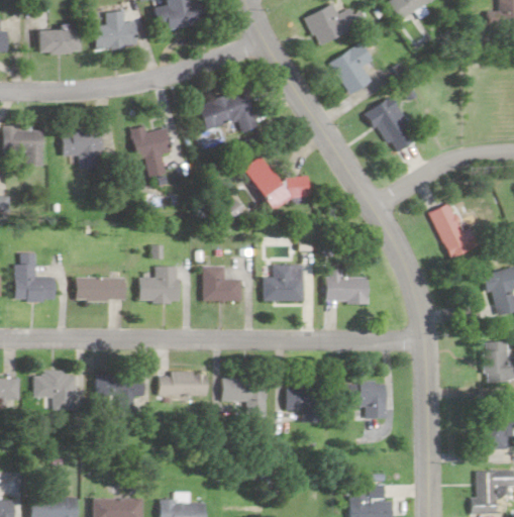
[(165,0),(167,6),(153,9),(160,32),(207,20),(201,0),(165,0)]
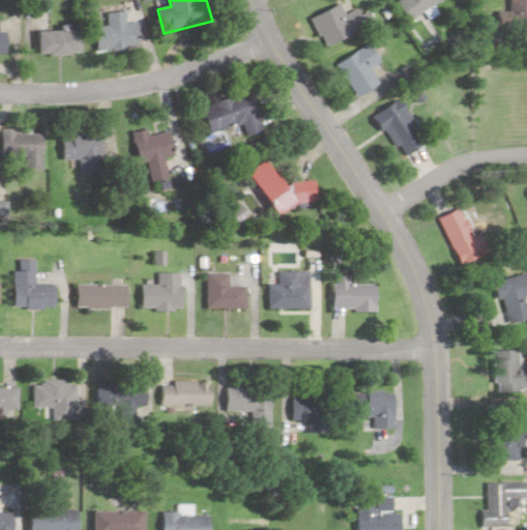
[(444,0),(409,23),(402,10),(405,9),(400,1),(401,0),(444,0)]
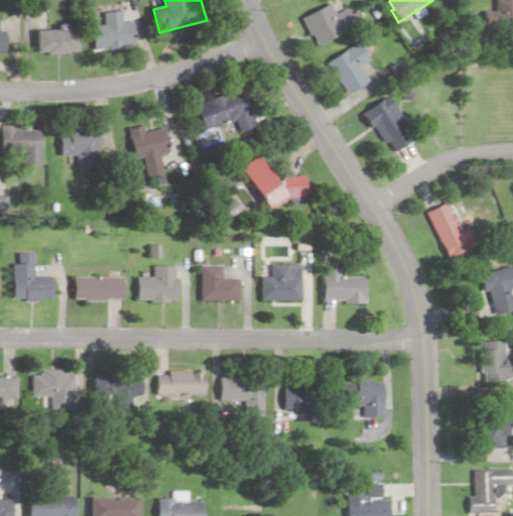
[(512,0),(494,0),(494,21),(512,21),(512,0)]
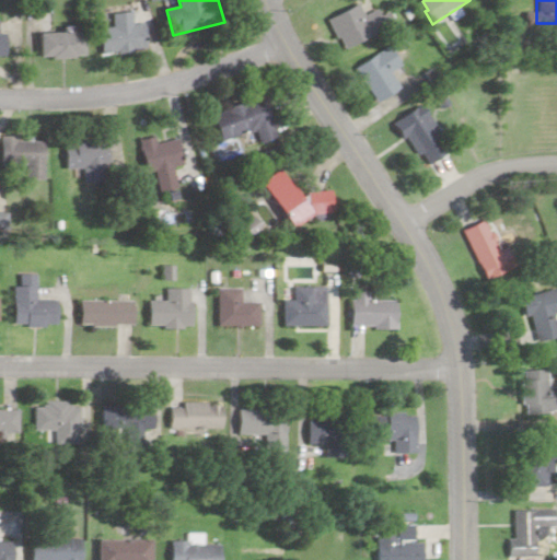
[(361,3),(331,20),(341,39),(344,39),(349,48),(390,26),(380,9),(368,15),(361,3)]
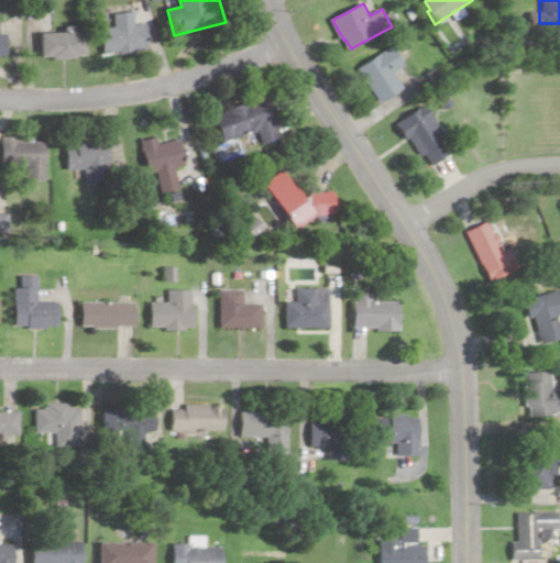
[(114,14),(134,12),(135,24),(146,23),(150,48),(105,54),(101,29),(116,28),(114,14)]
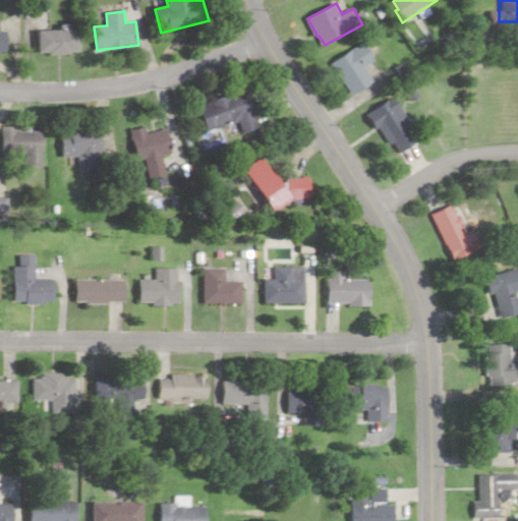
[(40,32),(80,30),(80,52),(72,52),(72,54),(51,55),(51,52),(41,52),(40,32)]
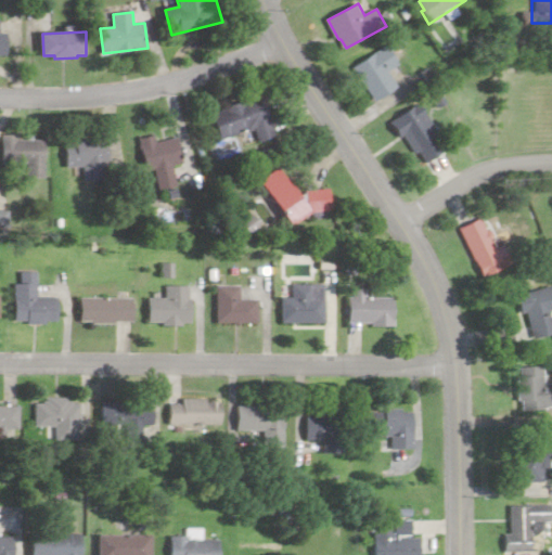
[(388,44),(402,64),(390,73),(399,86),(379,101),(356,68),(388,44)]
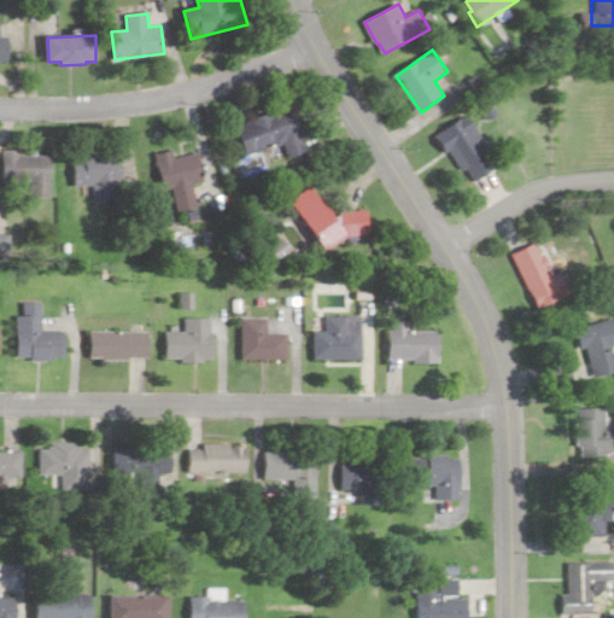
[(294,104),(250,118),(251,122),(240,126),(249,153),(287,141),(292,156),(309,151),(294,104)]
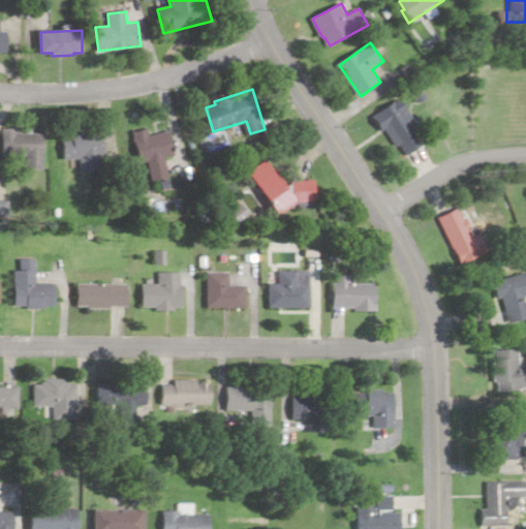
[(400,97),(421,126),(415,130),(426,145),(408,157),(387,127),(382,129),(373,117),(400,97)]
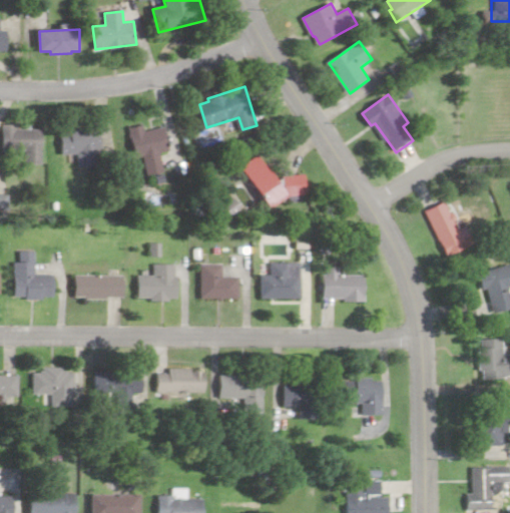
[(3,125),(19,124),(19,128),(43,128),(43,164),(27,165),(27,150),(4,150),(3,125)]
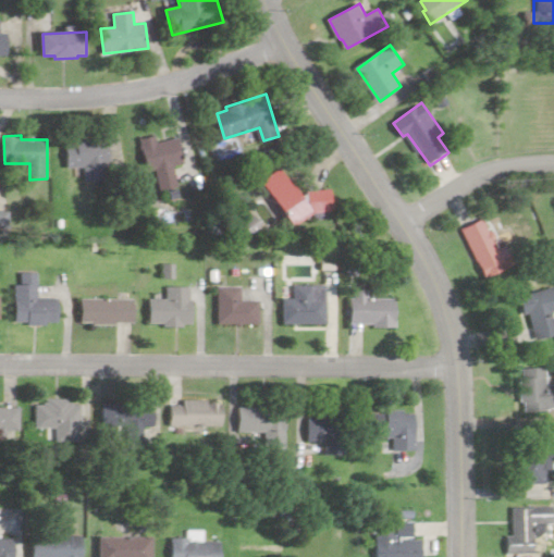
[(139,139),(157,135),(159,143),(179,138),(185,164),(174,166),(179,186),(159,190),(154,169),(147,170),(139,139)]
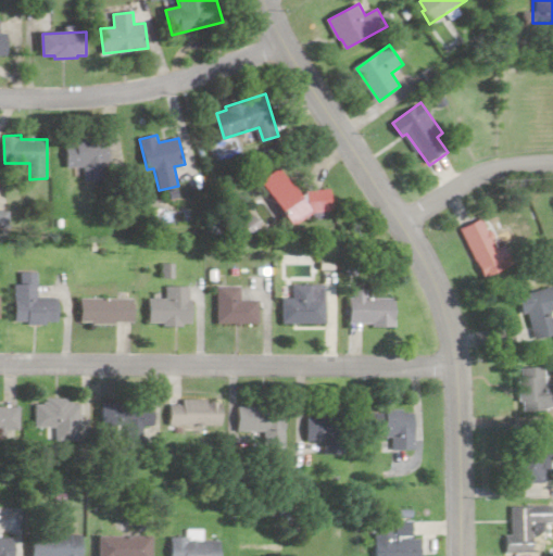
[(66,142),(77,142),(77,137),(101,136),(101,141),(110,141),(111,174),(109,174),(109,179),(87,180),(86,167),(67,168),(66,142)]
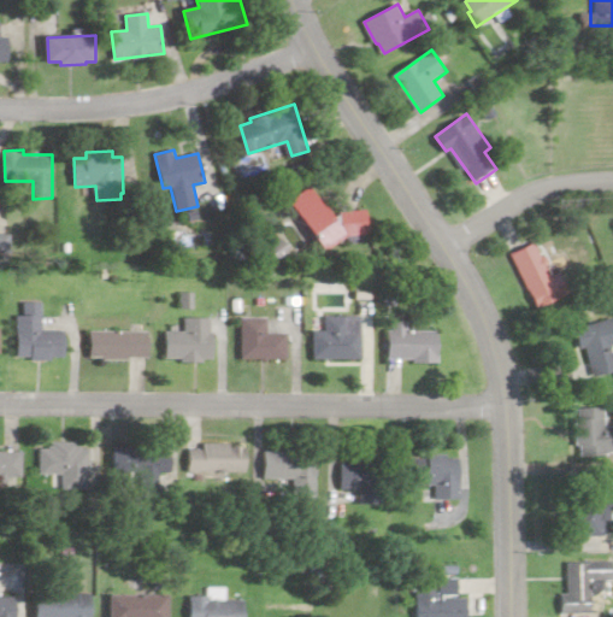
[(289,200),(311,186),(342,233),(348,228),(346,213),(366,211),(370,233),(347,236),(324,252),(289,200)]
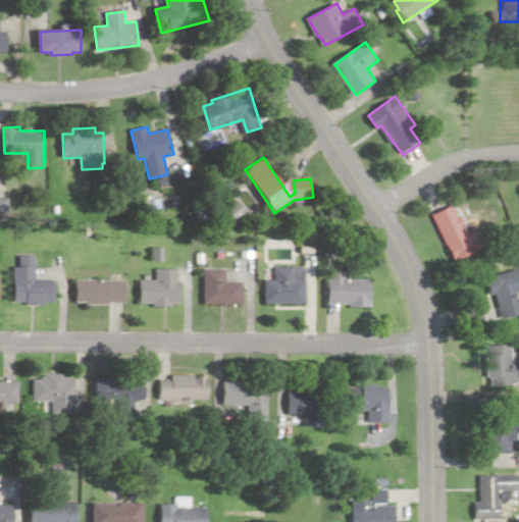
[(0,199),(0,214),(10,214),(10,199),(0,199)]
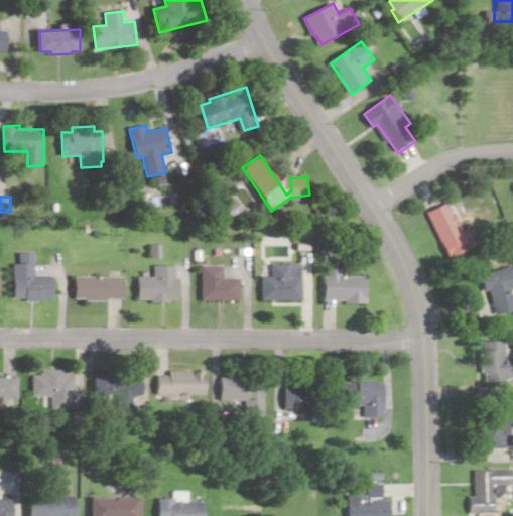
[(449,259),(474,247),(464,227),(460,230),(445,202),(424,212),(449,259)]
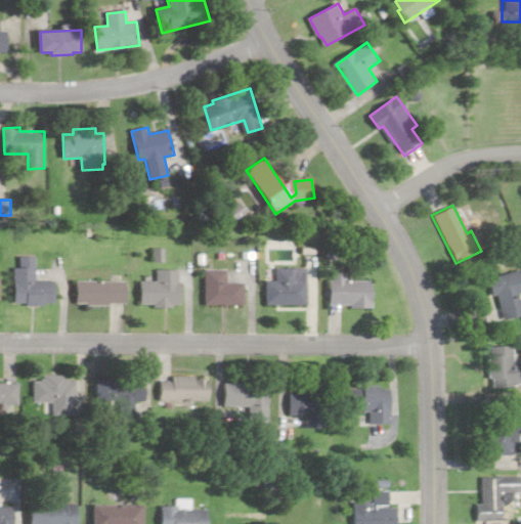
[(22,258),(38,258),(38,280),(55,280),(55,303),(44,303),(44,306),(28,306),(28,303),(15,303),(15,268),(22,268),(22,258)]
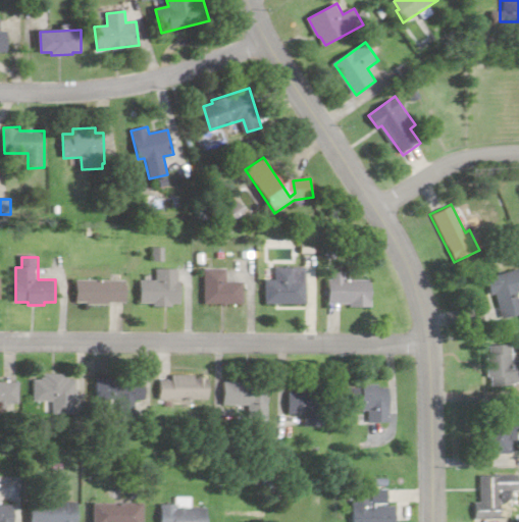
[(276,267),(308,267),(308,304),(266,304),(266,279),(275,280),(276,267)]
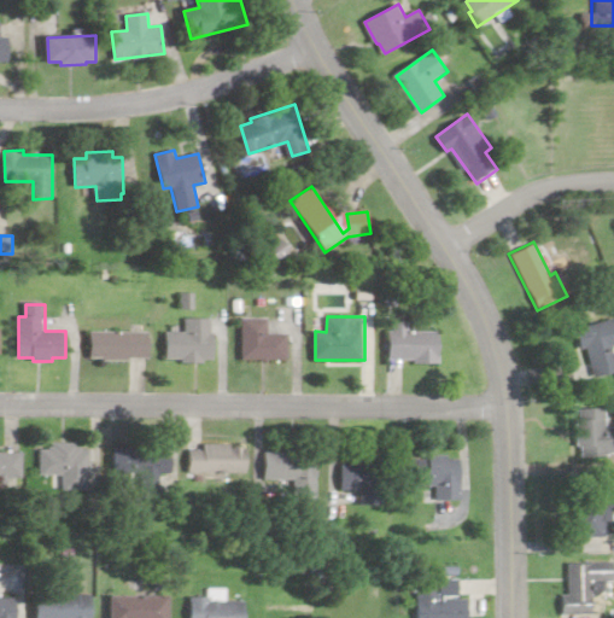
[(187,318),(215,318),(215,333),(216,333),(216,360),(205,360),(205,362),(182,362),(182,359),(168,359),(168,332),(187,332),(187,318)]
